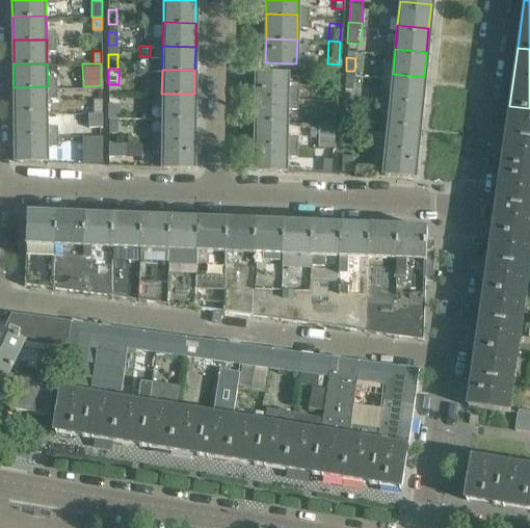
[(353,84),(354,72),(345,71),(345,84),(353,84)]
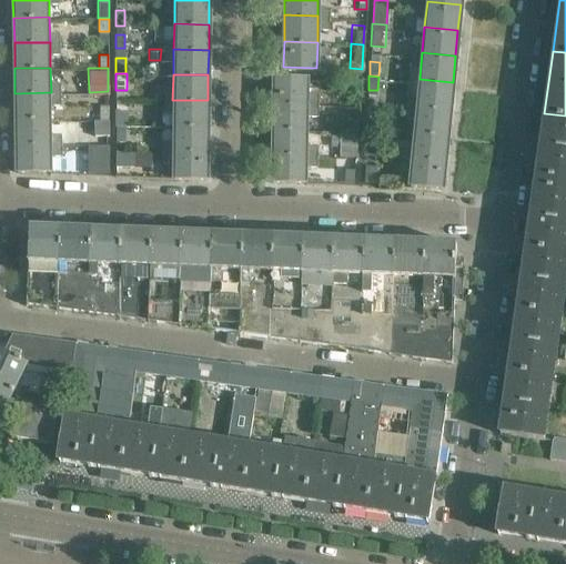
[(273,77),(273,100),(306,100),(306,77),(273,77)]
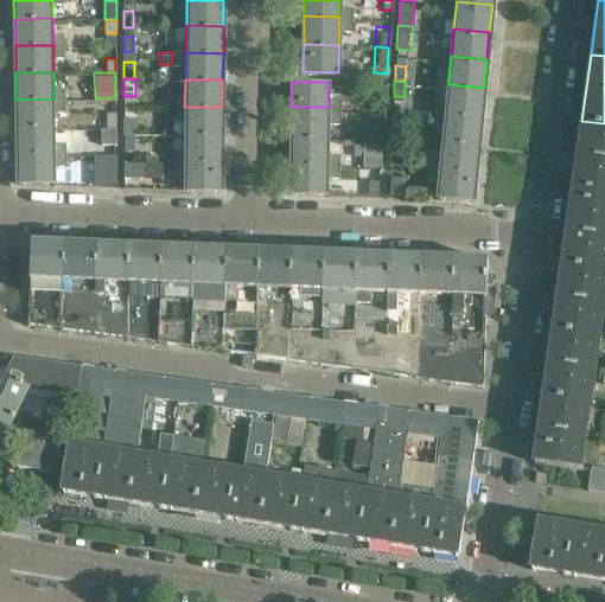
[(386,84),(373,83),(371,109),(384,110),(386,84)]
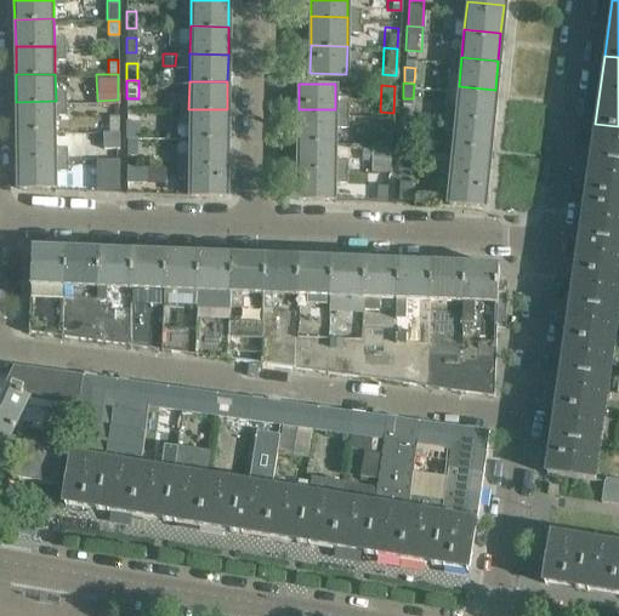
[(459,86),(455,114),(492,118),(495,90),(459,86)]
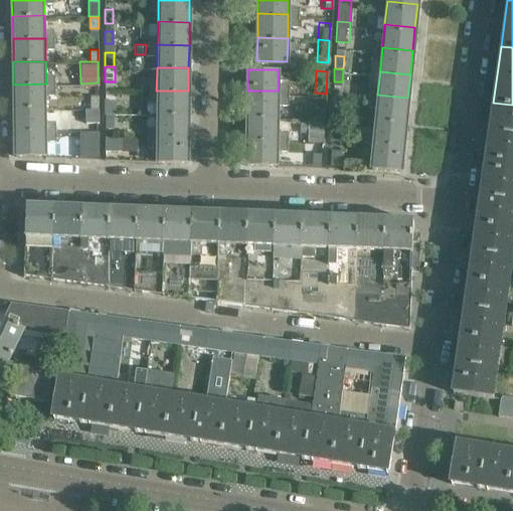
[(46,83),(13,84),(14,108),(46,107),(46,83)]
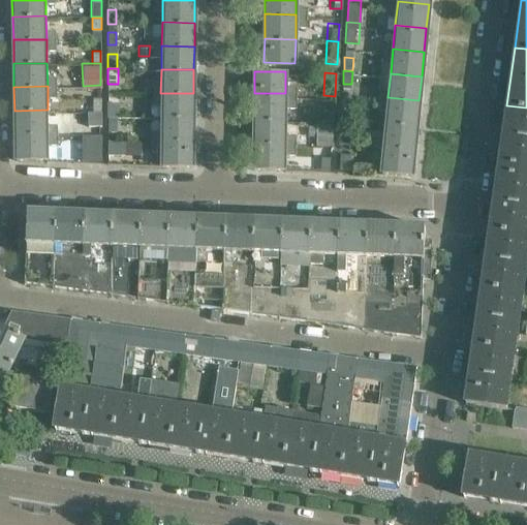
[(160,93),(160,116),(192,117),(193,93),(160,93)]
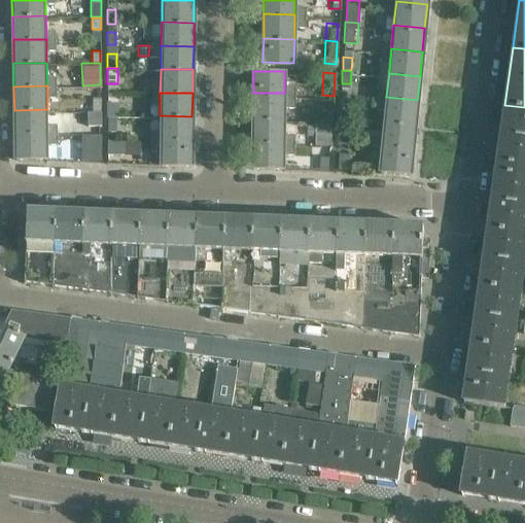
[(253,93),(252,117),(283,118),(284,93),(253,93)]
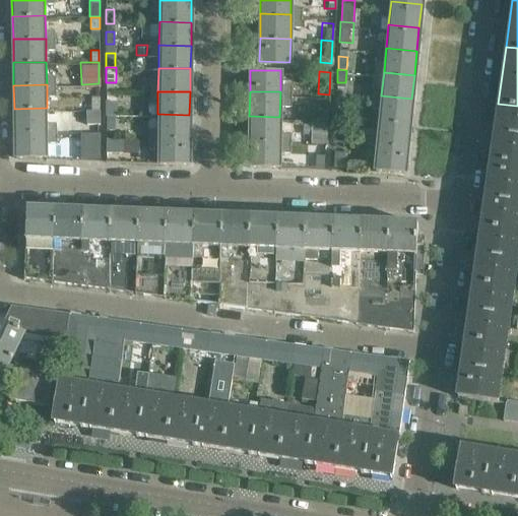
[(381,95),(379,120),(409,123),(411,99),(381,95)]
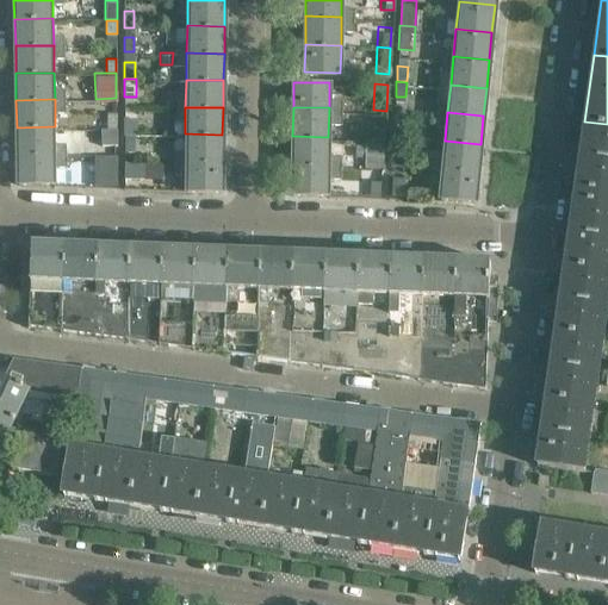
[(107,126),(117,126),(117,113),(107,113),(107,126)]
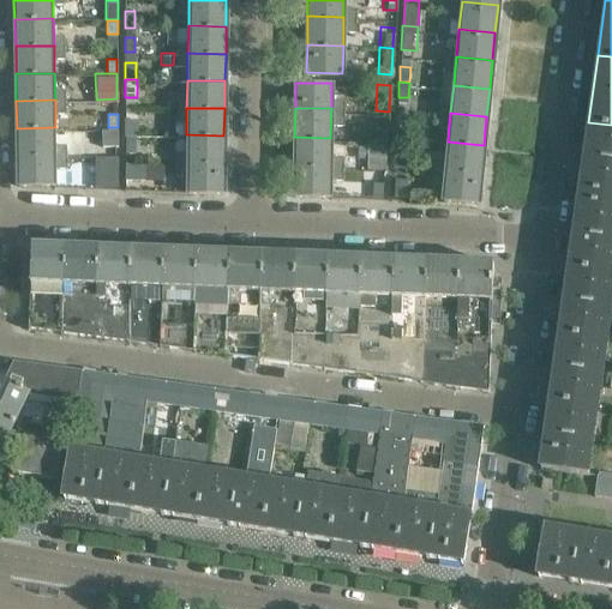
[(138,118),(125,118),(125,137),(138,137),(138,118)]
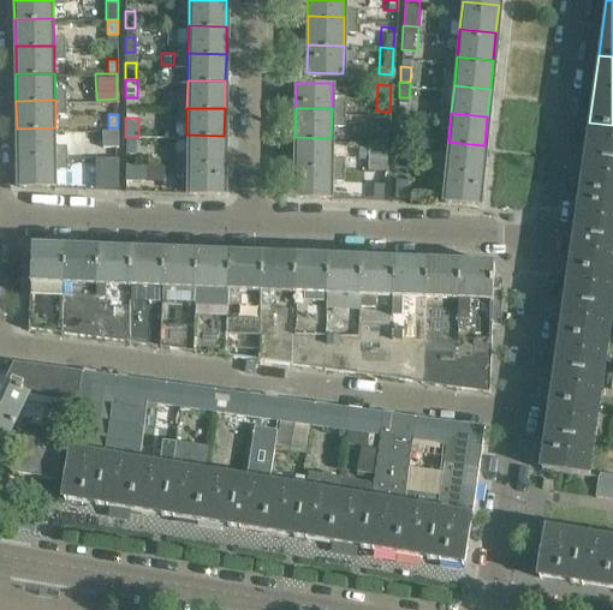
[(410,120),(398,119),(396,137),(409,138),(410,120)]
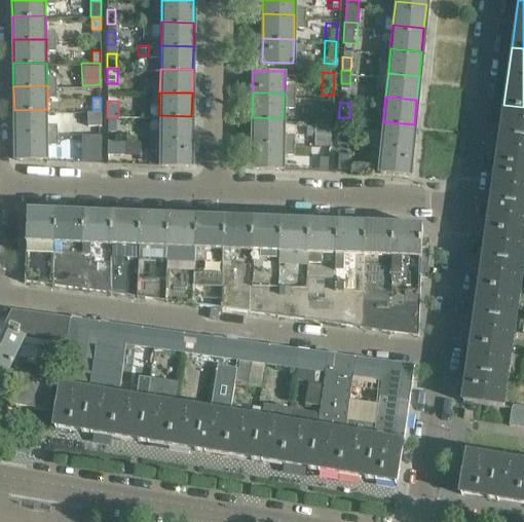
[(331,119),(332,105),(321,104),(320,118),(331,119)]
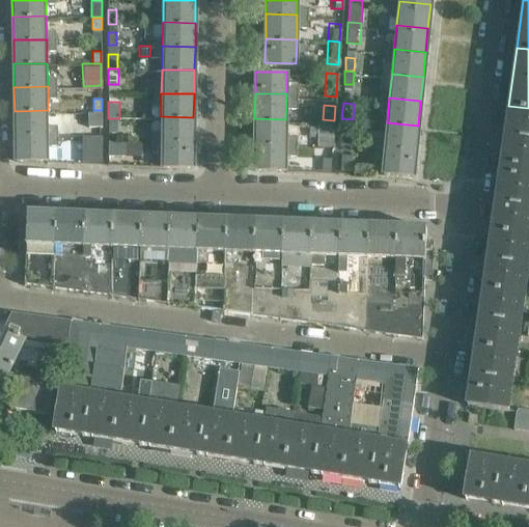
[(528,108),(508,106),(500,164),(499,170),(528,174),(528,108)]
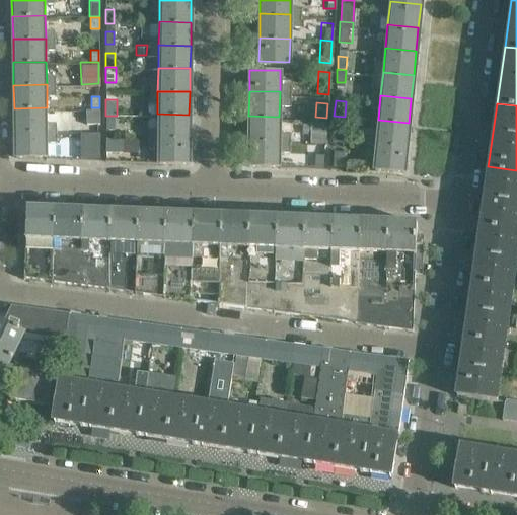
[(47,107),(14,108),(14,131),(47,131),(47,107)]
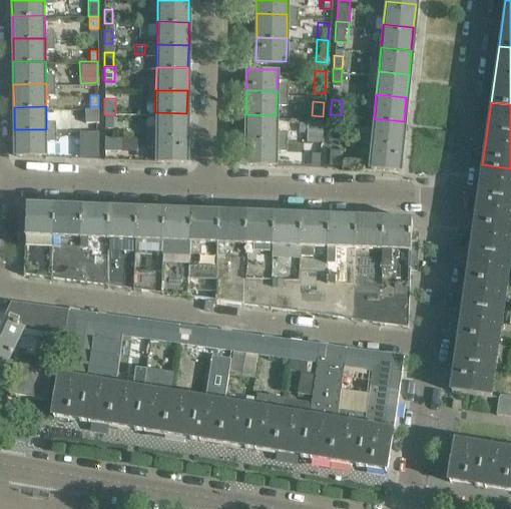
[(98,106),(84,107),(84,121),(98,121),(98,106)]
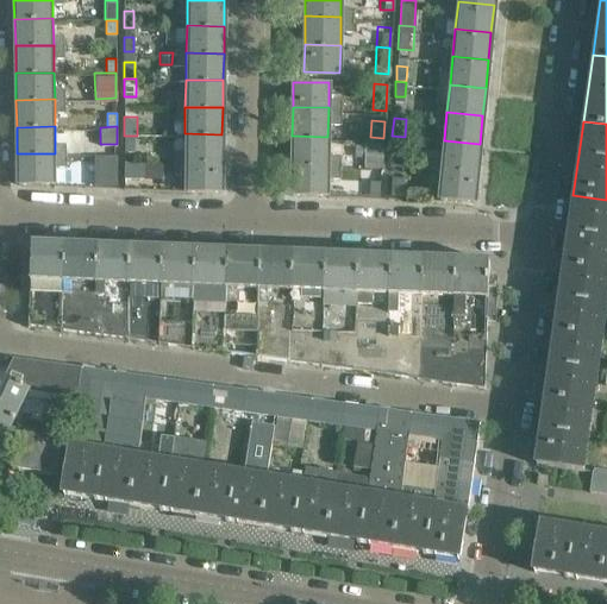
[(185,133),(183,161),(221,162),(221,134),(185,133)]
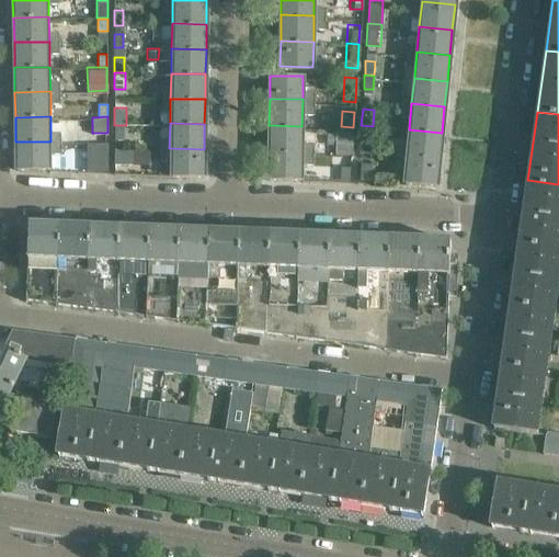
[(114,125),(113,125),(113,139),(123,139),(123,125),(114,125)]
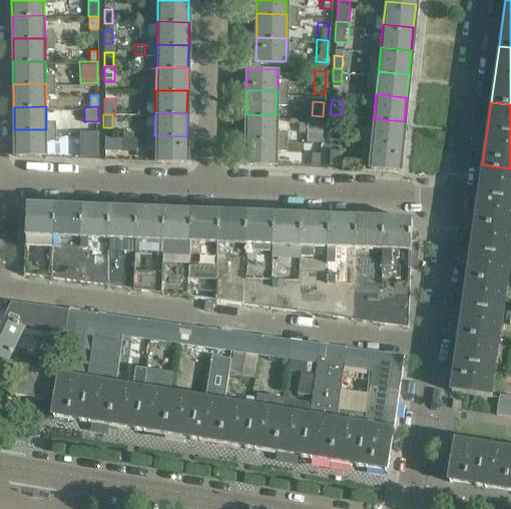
[(245,114),(245,139),(276,139),(276,115),(245,114)]
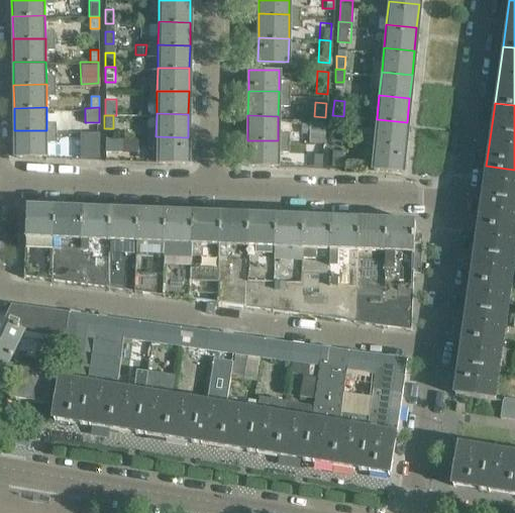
[(343,117),(332,116),(330,139),(341,140),(343,117)]
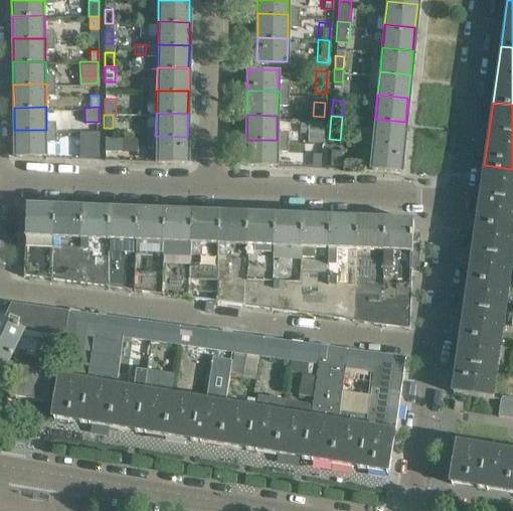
[(311,140),(322,141),(324,119),(313,118),(311,140)]
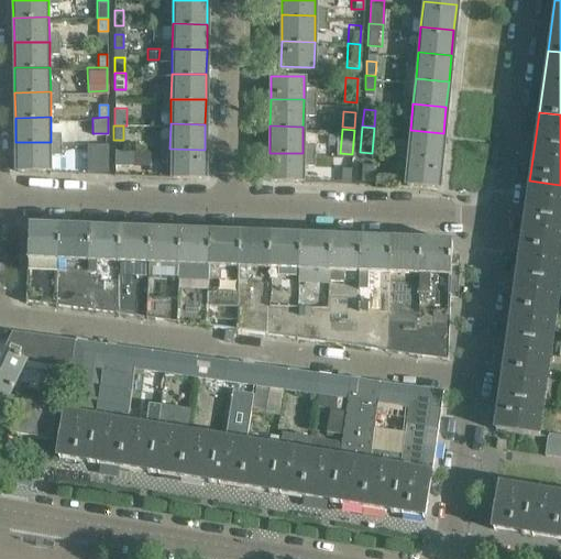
[(410,130),(408,155),(441,159),(443,133),(410,130)]
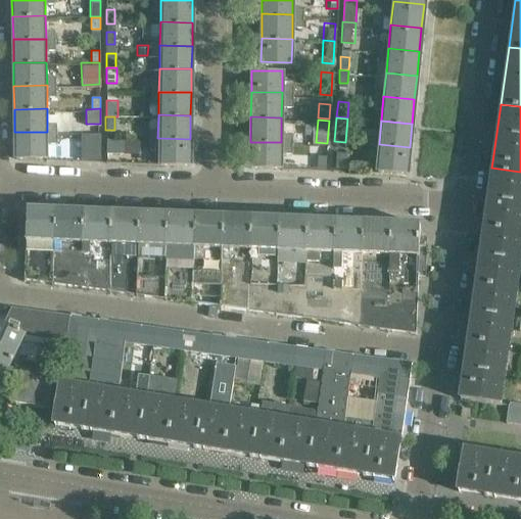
[(47,132),(14,132),(15,155),(45,154),(45,151),(48,151),(47,132)]
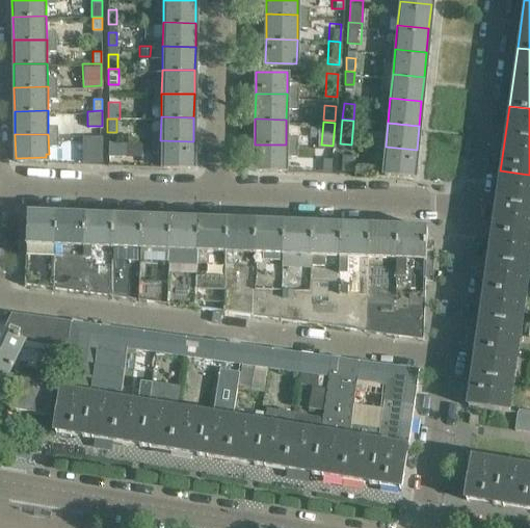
[(103,137),(83,137),(83,162),(103,162),(103,137)]
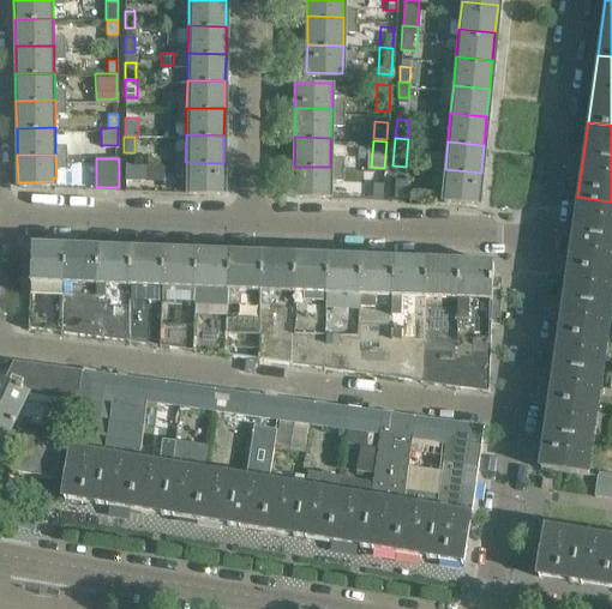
[(144,161),(124,162),(125,176),(144,176),(144,161)]
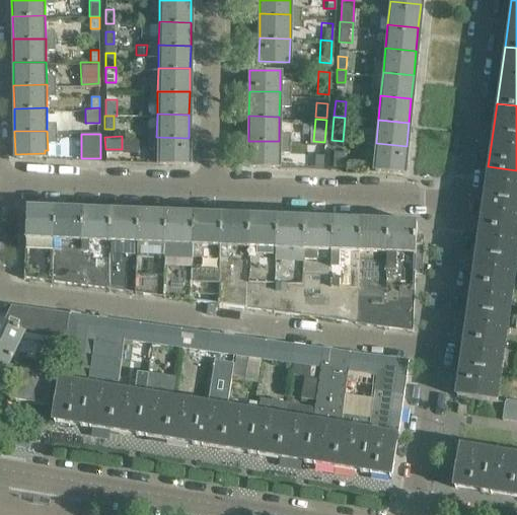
[(156,137),(156,154),(158,154),(158,160),(189,161),(189,138),(156,137)]
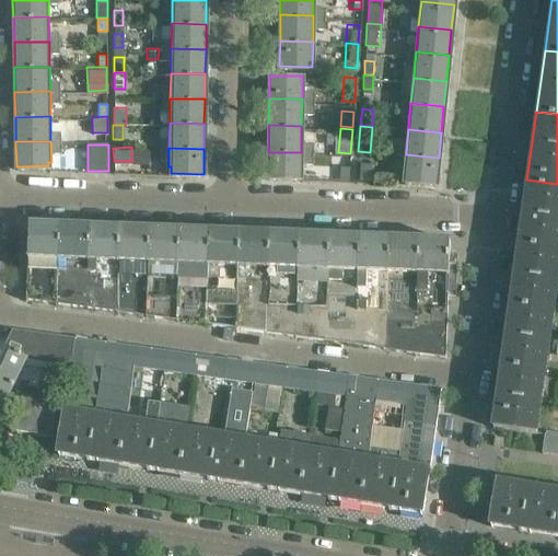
[(301,152),(268,152),(267,176),(301,176),(301,152)]
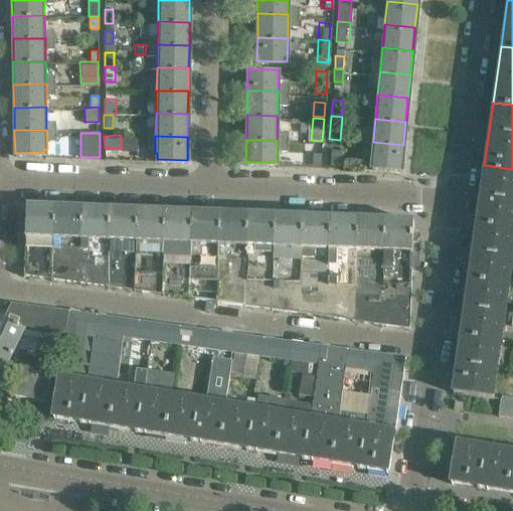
[(373,142),(370,165),(400,168),(403,145),(373,142)]
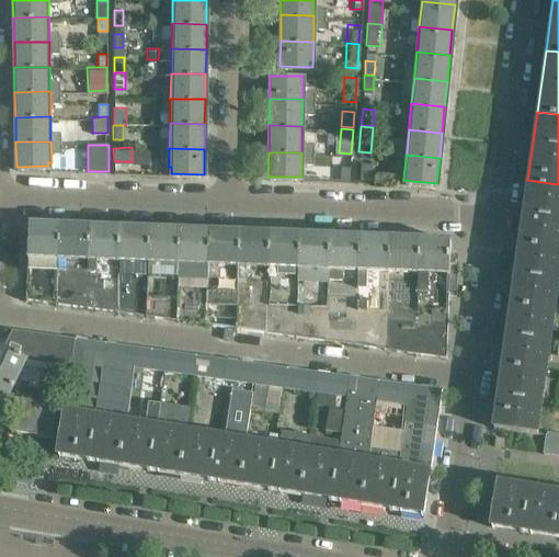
[(348,161),(337,160),(335,177),(346,178),(348,161)]
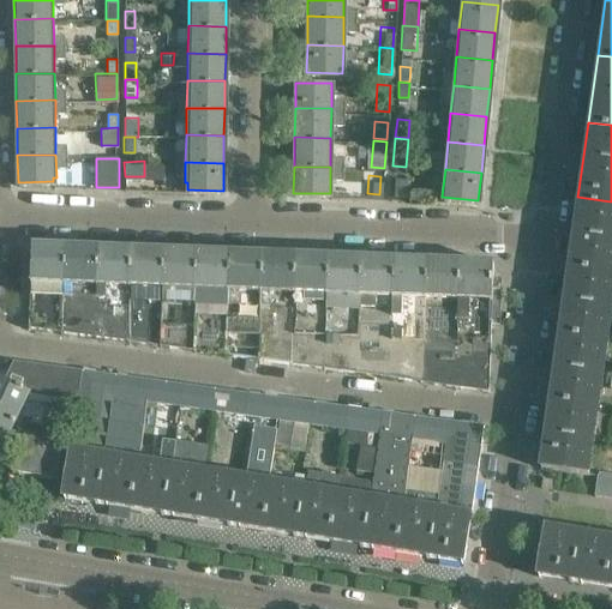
[(406,178),(395,176),(394,194),(406,196),(406,178)]
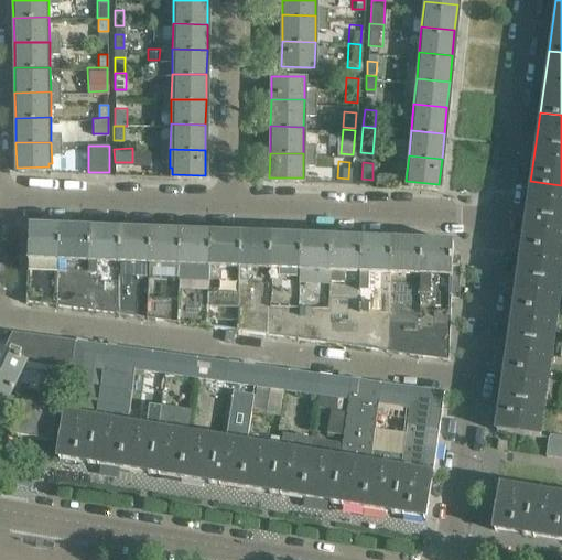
[(561,185),(530,181),(521,243),(561,248),(561,185)]
